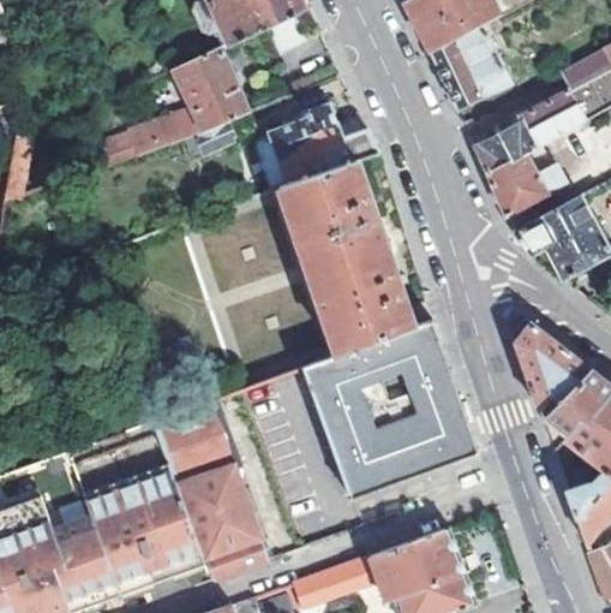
[(301,0),(207,0),(228,47),(307,11),(301,0)]
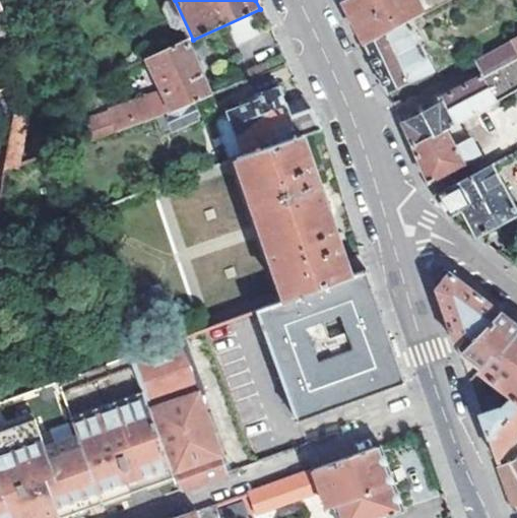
[(342,9),(362,45),(406,20),(444,0),(341,0),(338,1),(342,9)]
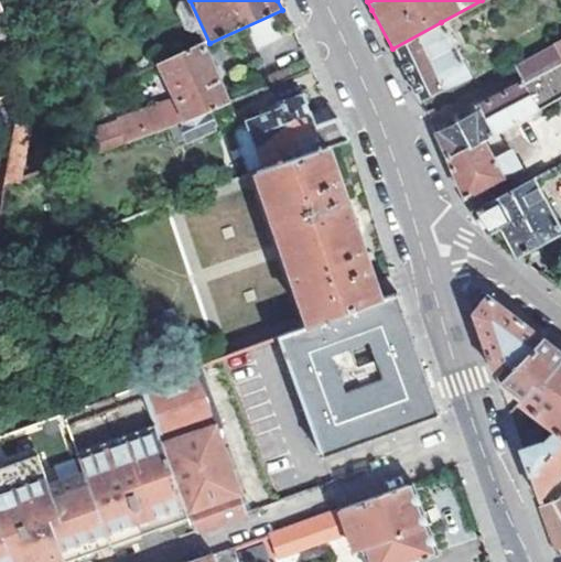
[(0,47),(15,40),(0,7),(0,47)]
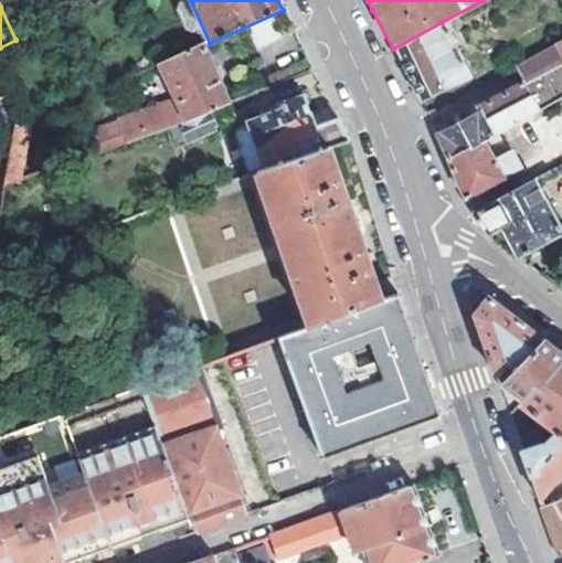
[(396,56),(417,101),(467,76),(442,22),(393,49),(396,56)]
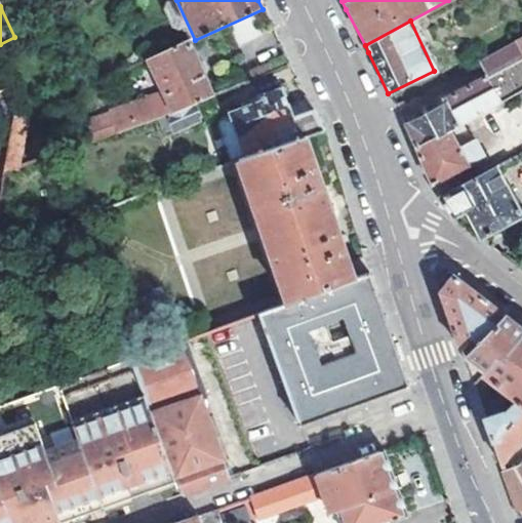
[(438,102),(441,106),(451,128),(508,97),(521,89),(521,38),(477,63),(483,77),(438,102)]
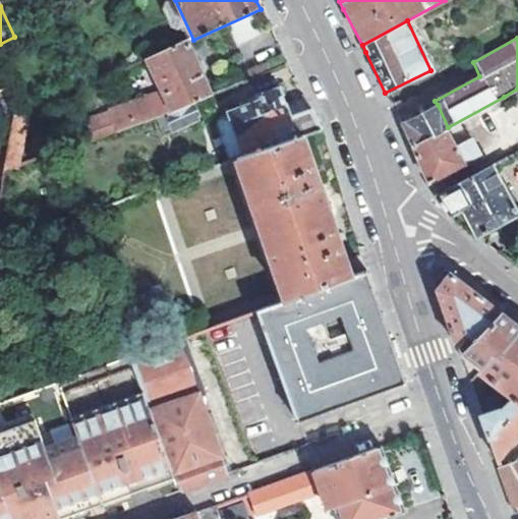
[(209,95),(184,44),(146,60),(165,105),(161,107),(163,111),(209,95)]
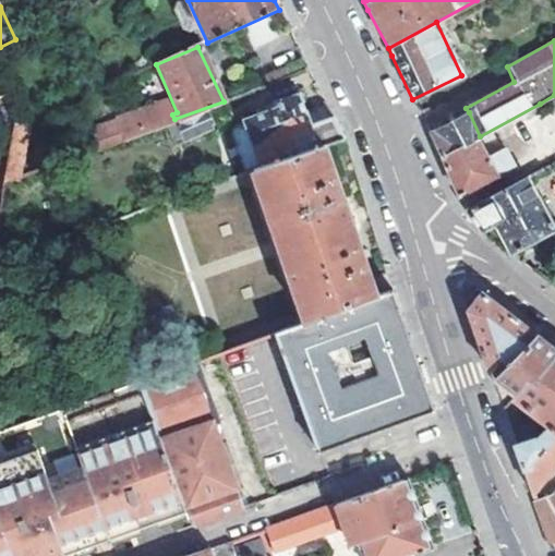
[(324,148),(341,143),(330,120),(314,124),(303,95),(276,104),(281,118),(245,131),(258,170),(324,148)]
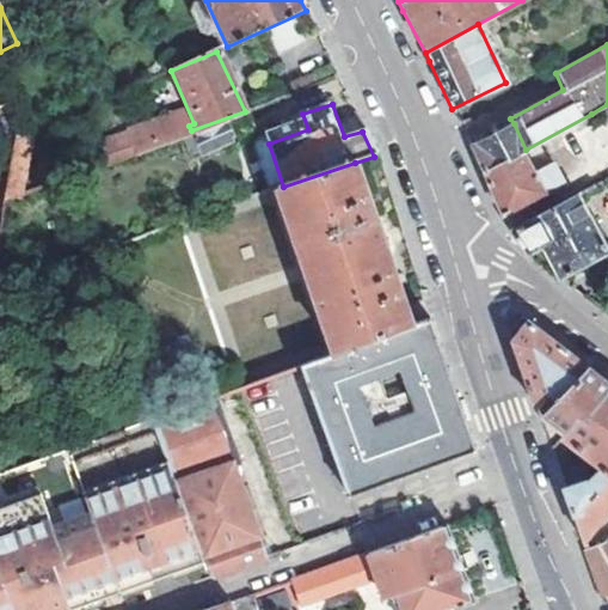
[(486,180),(503,213),(560,183),(552,163),(532,174),(528,164),(560,147),(564,154),(594,139),(588,126),(595,122),(591,114),(526,150),(483,172),(486,180)]
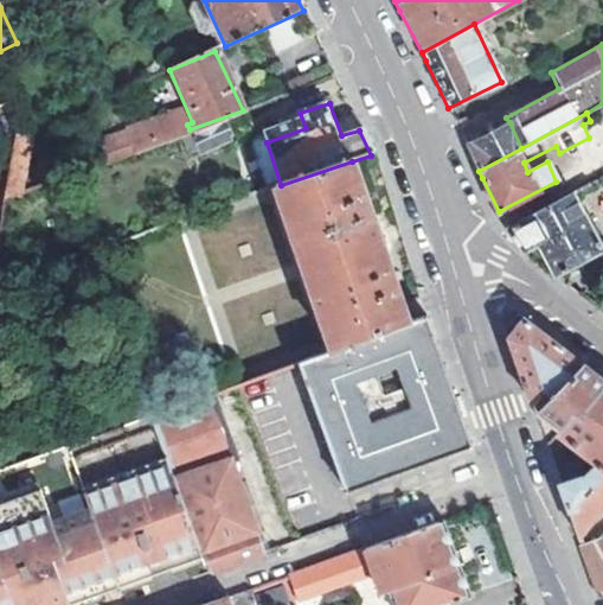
[(126,134),(132,151),(162,139),(156,122),(126,134)]
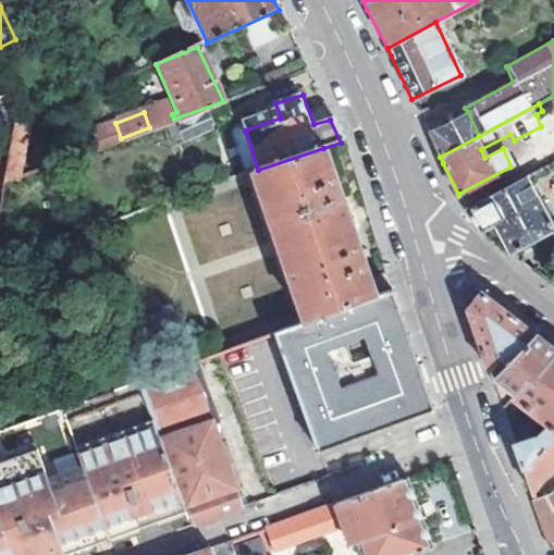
[(428,134),(440,157),(479,136),(468,112),(428,134)]
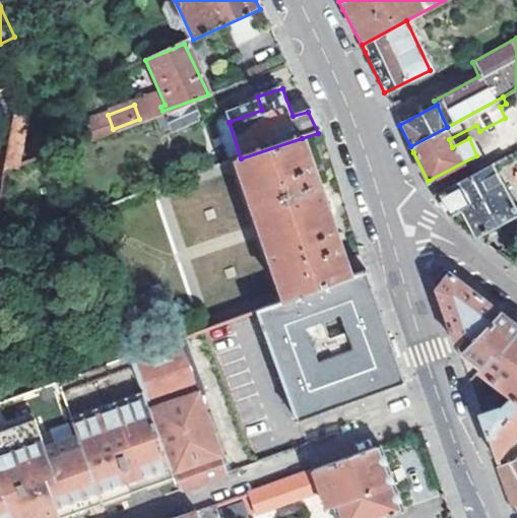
[(283,299),(348,275),(302,138),(241,158),(236,160),(283,299)]
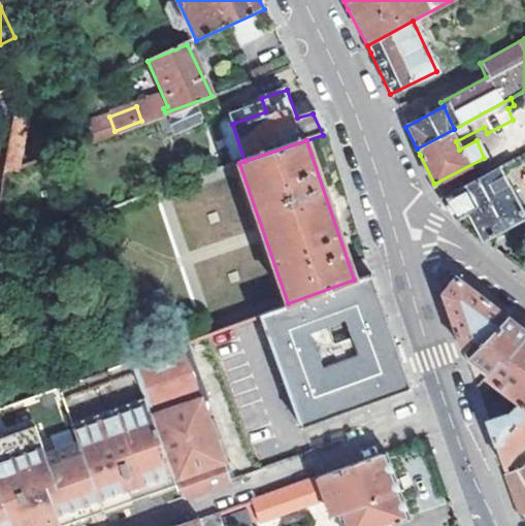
[(497,167),(440,196),(453,221),(481,241),(524,217),(497,167)]
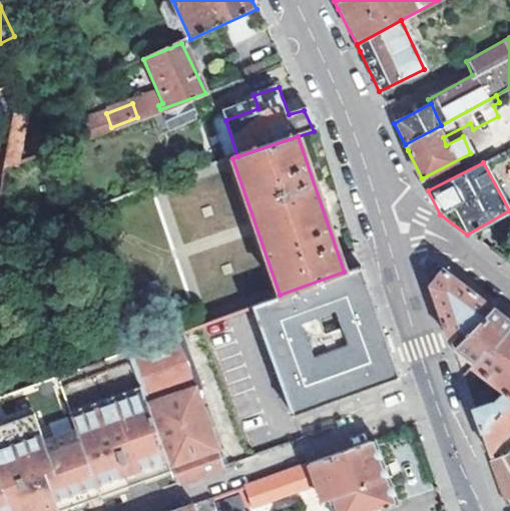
[(249,306),(290,416),(364,390),(397,379),(358,267),(344,272),(280,295),(249,306)]
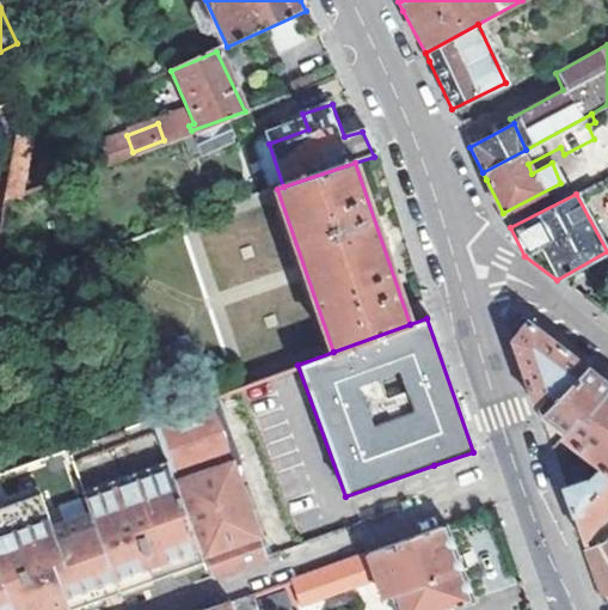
[(562,395),(585,371),(578,365),(522,322),(510,336),(534,409),(552,389),(562,395)]
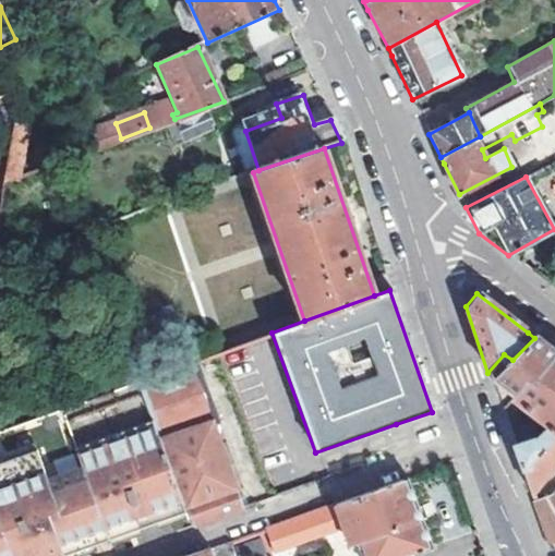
[(514,396),(554,353),(554,352),(551,349),(534,338),(513,360),(494,379),(514,396)]
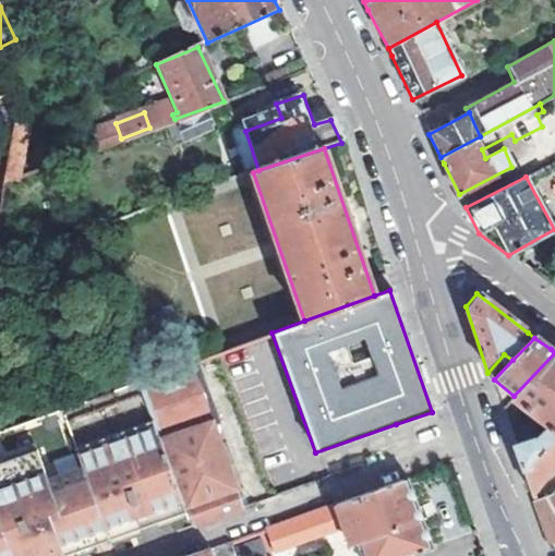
[(516,454),(522,472),(554,438),(554,353),(514,396),(509,400),(546,430),(516,454)]
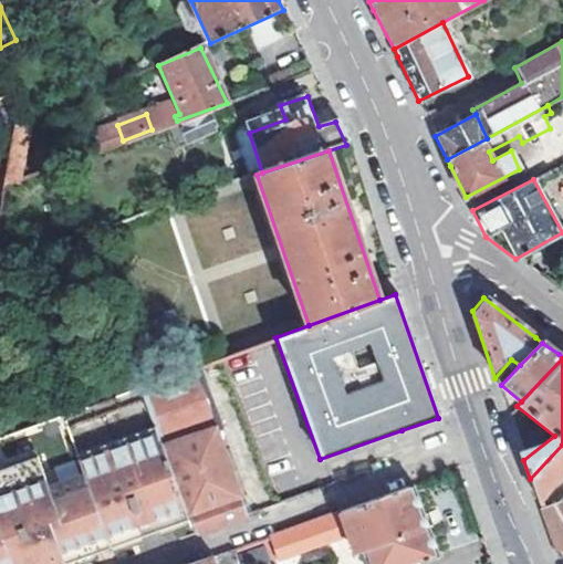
[(187,520),(191,534),(243,517),(215,430),(217,429),(195,367),(139,386),(149,416),(187,520)]
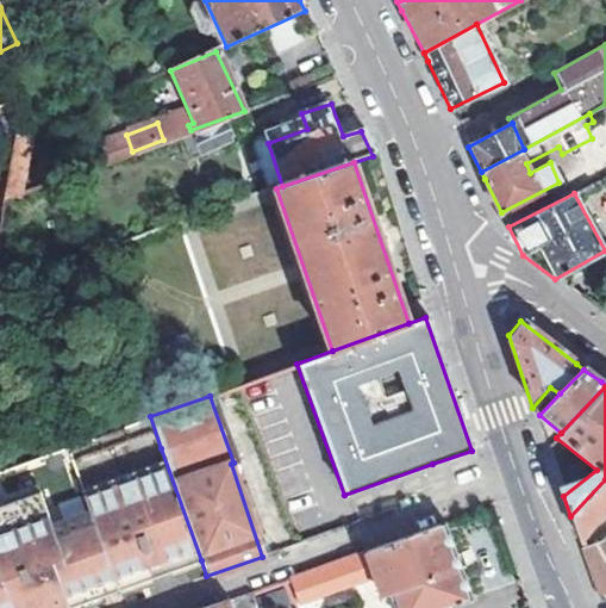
[(201,560),(161,448),(0,506),(0,607),(68,607),(76,605),(139,582),(201,560)]
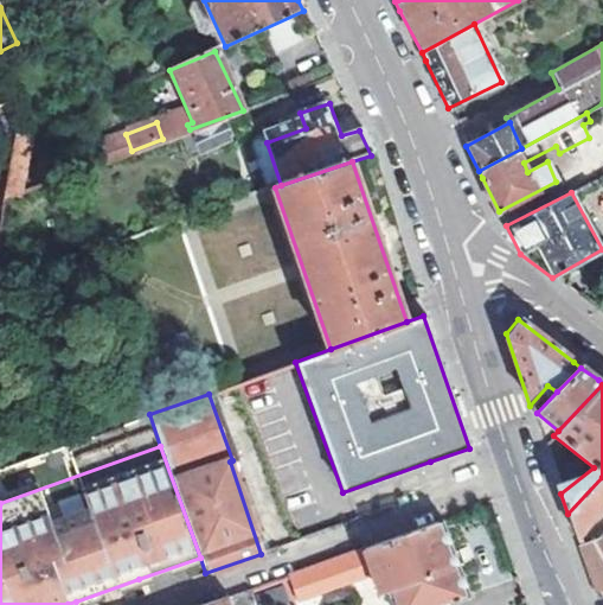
[(602,477),(568,514),(577,543),(602,508),(602,477)]
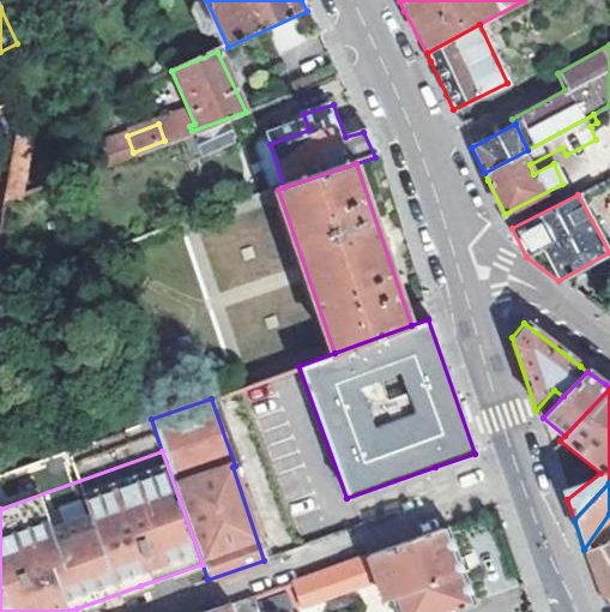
[(458,611),(473,606),(446,529),(367,558),(384,604),(392,600),(394,611),(458,611)]
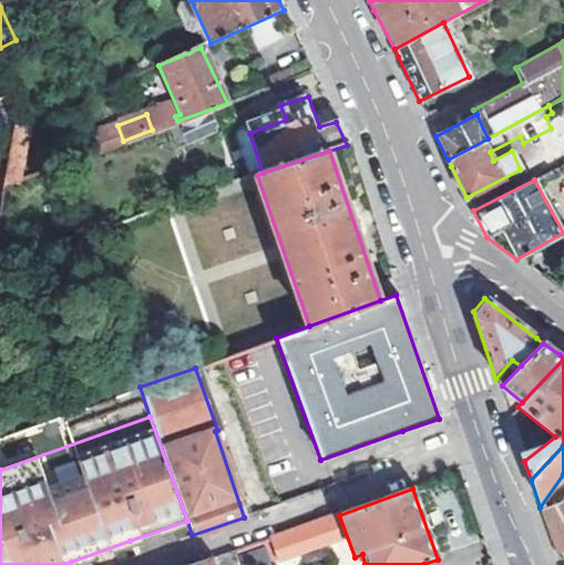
[(563,552),(563,497),(559,505),(542,511),(556,555),(563,552)]
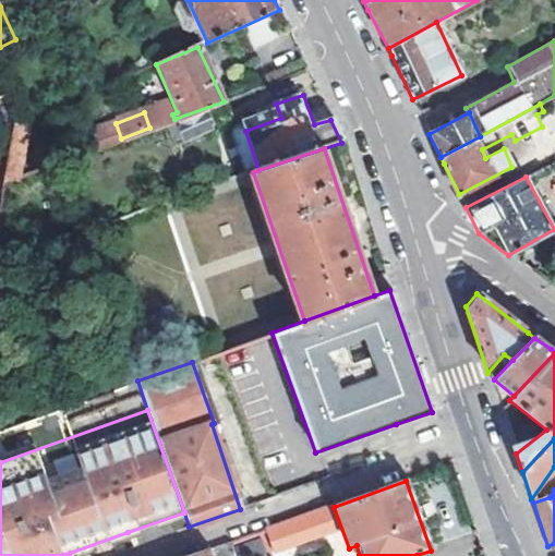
[(310,515),(248,536),(253,552),(268,546),(270,554),(317,538),(310,515)]
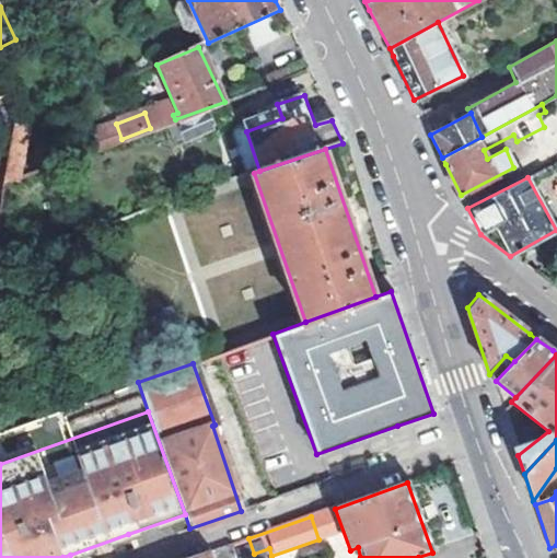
[(230,557),(227,546),(194,557),(230,557)]
